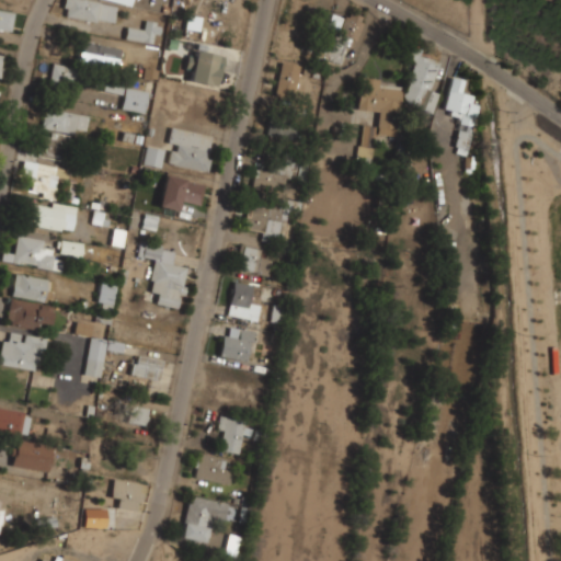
[(117,7),(87,0),(65,0),(63,14),(113,25),(117,7)]
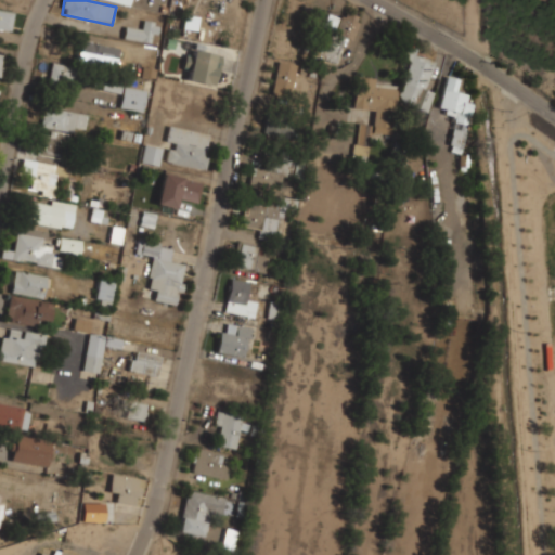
[(0,28),(10,31),(13,13),(0,10),(0,28)]
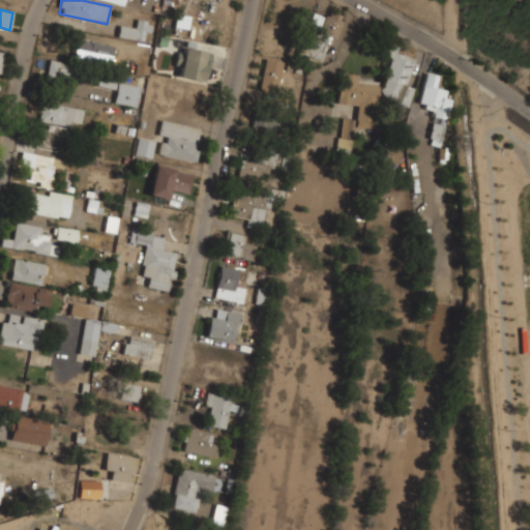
[(319,26),(313,47),(323,50),(327,37),(335,40),(344,16),(327,9),(324,18),(314,13),(311,24),(319,26)]
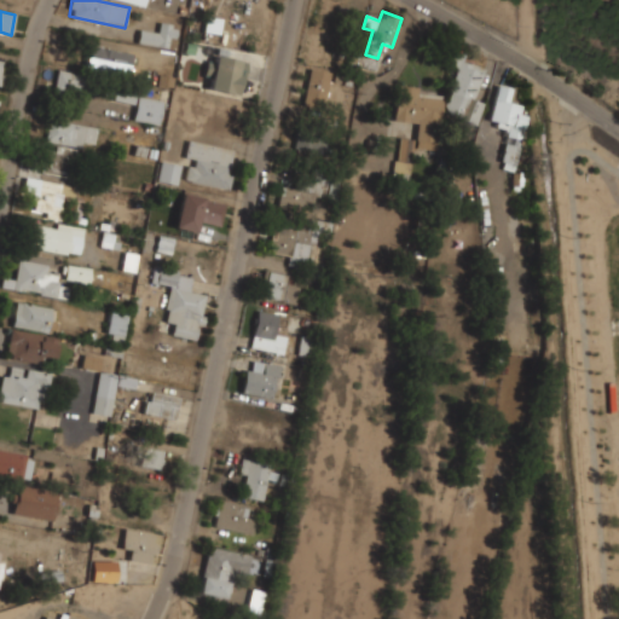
[(167,48),(169,38),(174,39),(177,27),(158,24),(157,33),(139,29),(137,42),(167,48)]
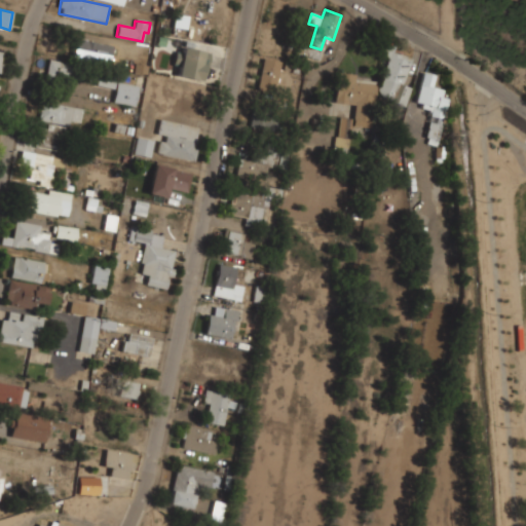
[(73,58),(110,62),(112,44),(74,40),(73,58)]
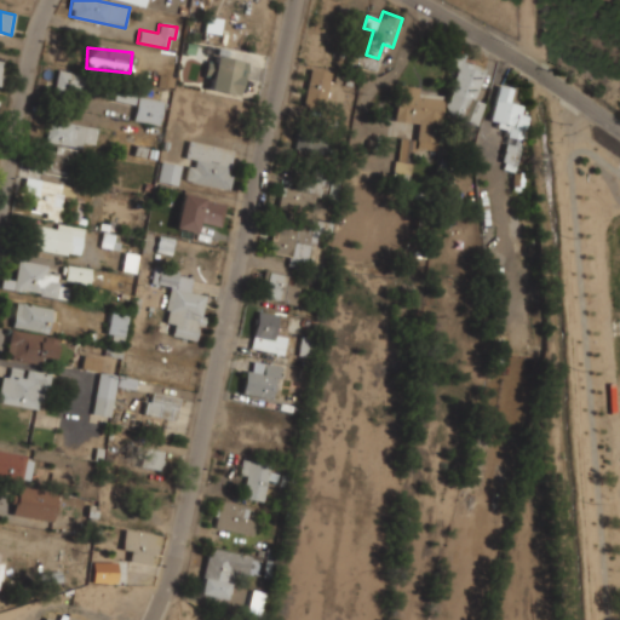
[(246,62),(216,56),(208,89),(239,96),(246,62)]
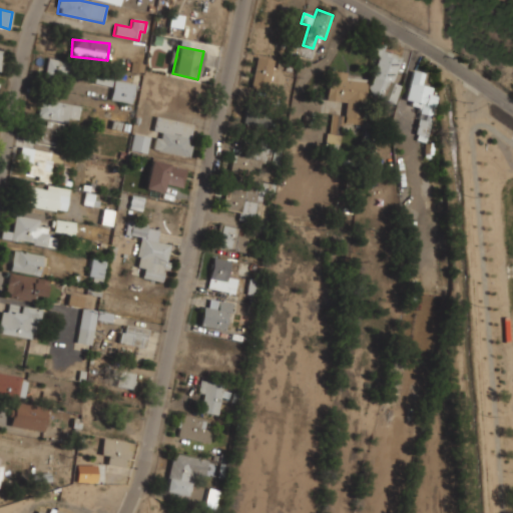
[(394,102),(399,84),(393,82),(401,53),(376,46),(373,54),(378,56),(367,94),(394,102)]
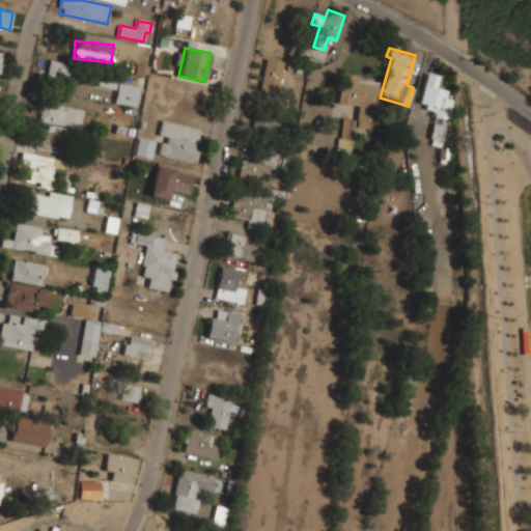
[(46,79),(70,83),(73,64),(50,60),(46,79)]
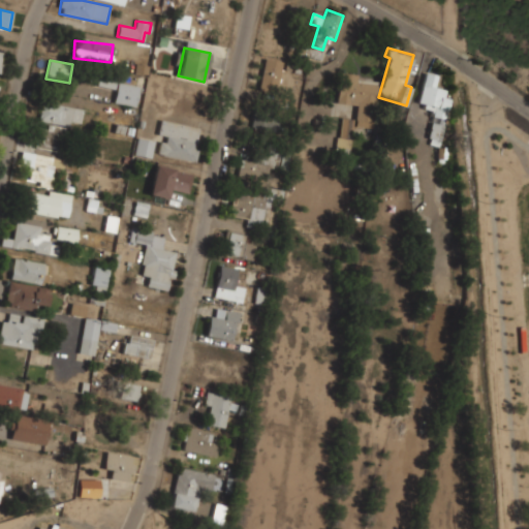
[(279,61),(261,61),(261,87),(279,87),(279,61)]
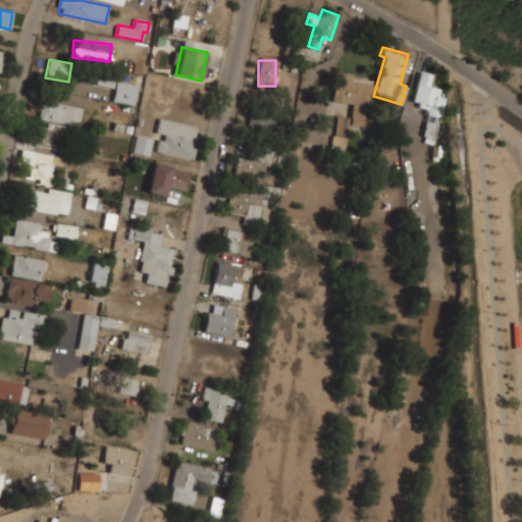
[(444,96),(432,94),(436,74),(419,70),(412,102),(423,104),(421,113),(438,116),(444,96)]
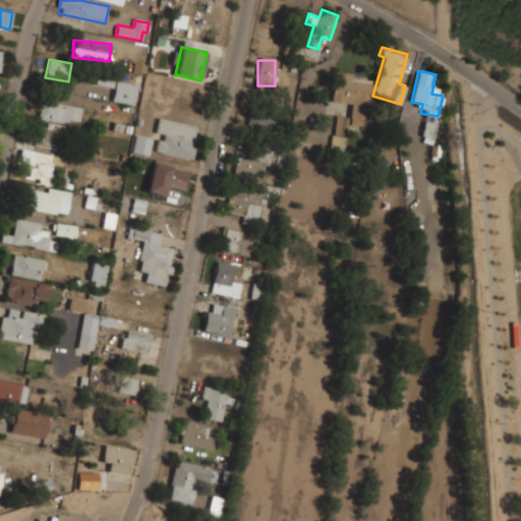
[(370,80),(353,79),(353,72),(334,71),(332,101),(352,102),(351,118),(368,119),(370,80)]
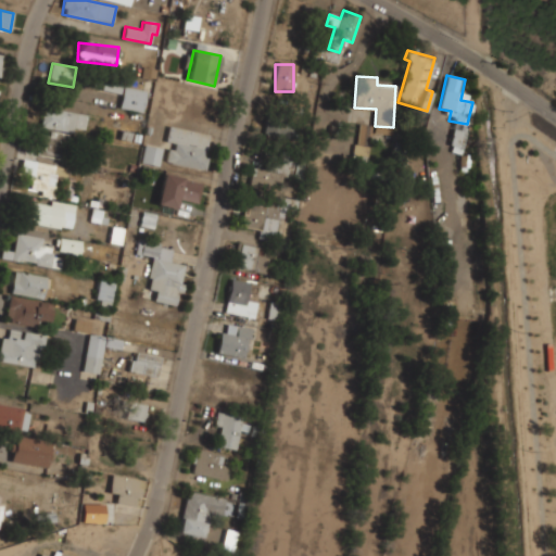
[(142,112),(146,91),(123,87),(119,108),(142,112)]
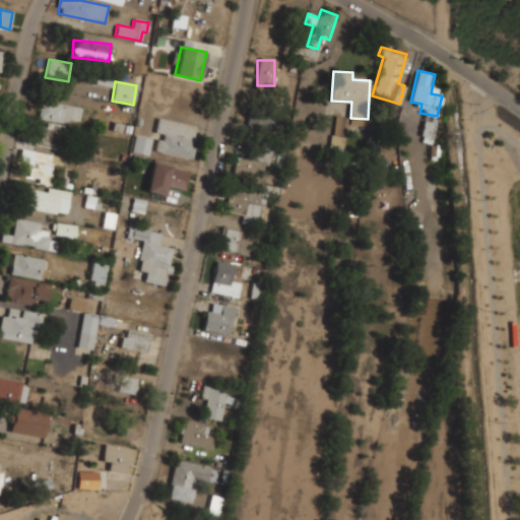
[(81,108),(42,100),(38,118),(69,125),(70,119),(79,121),(81,108)]
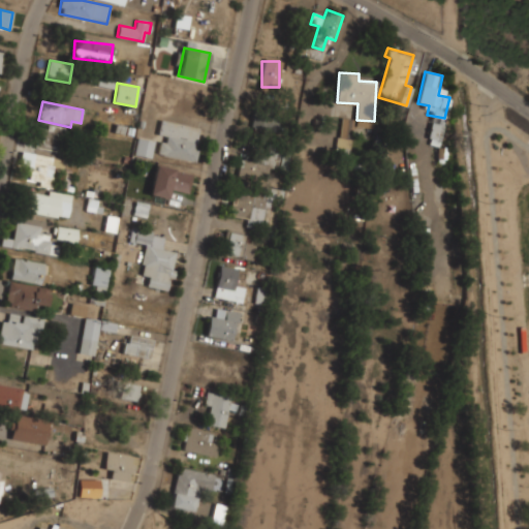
[(251,127),(277,133),(280,118),(254,112),(251,127)]
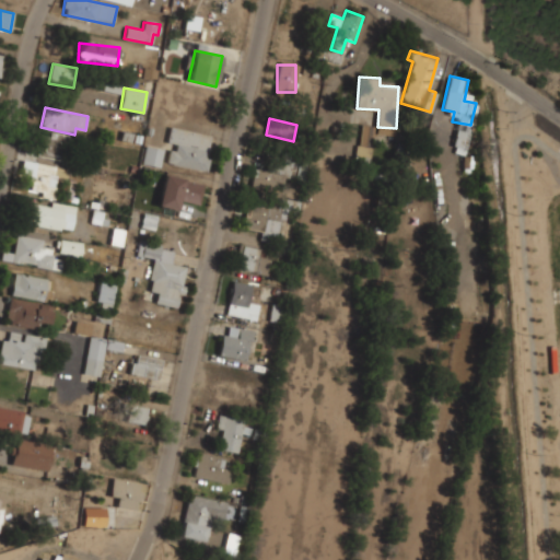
[(372,126),(359,125),(359,155),(372,156),(372,126)]
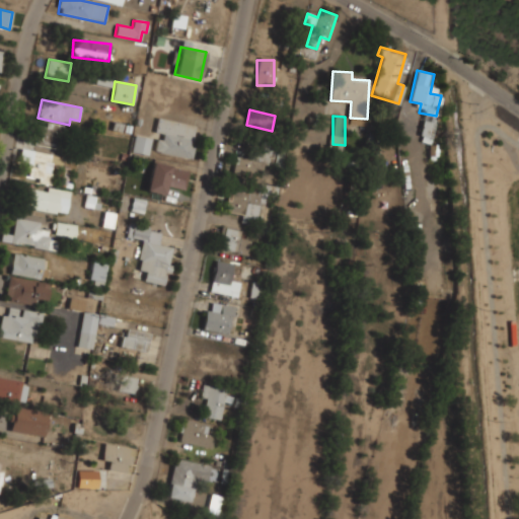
[(157,139),(154,152),(190,159),(197,126),(157,118),(154,132),(162,134),(161,139),(157,139)]
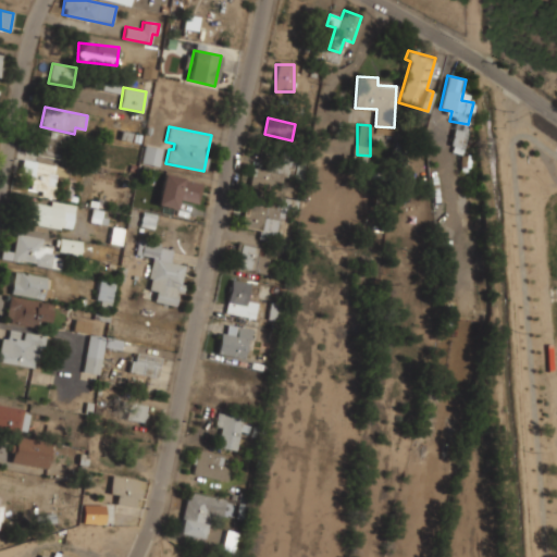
[(40,133),(39,152),(65,155),(66,135),(40,133)]
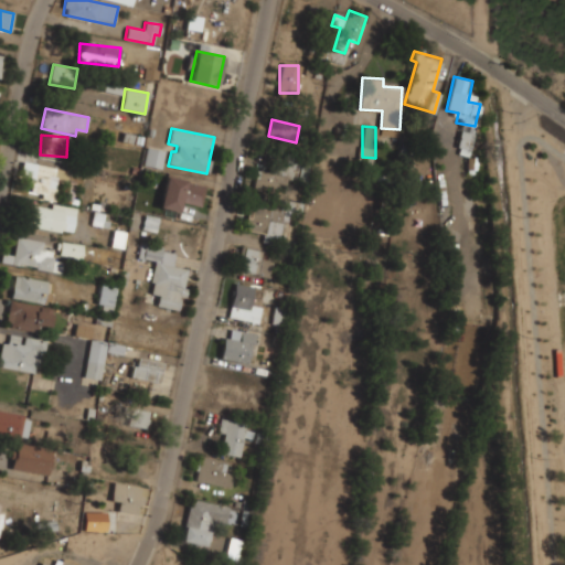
[(161,169),(164,151),(147,147),(142,166),(161,169)]
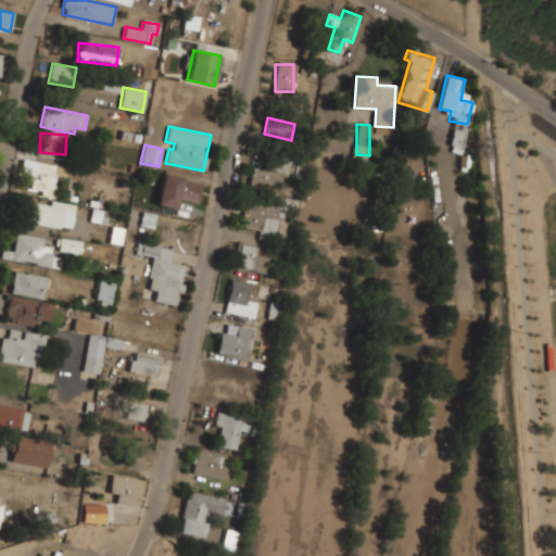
[(409,166),(422,163),(419,154),(407,158),(409,166)]
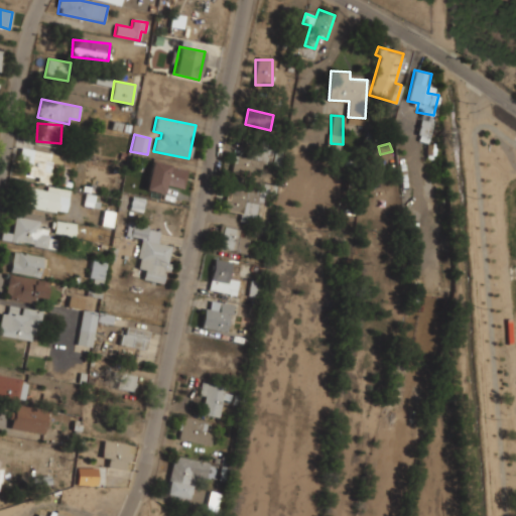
[(269,148),(249,149),(250,154),(233,155),(234,173),(259,172),(259,161),(269,160),(269,148)]
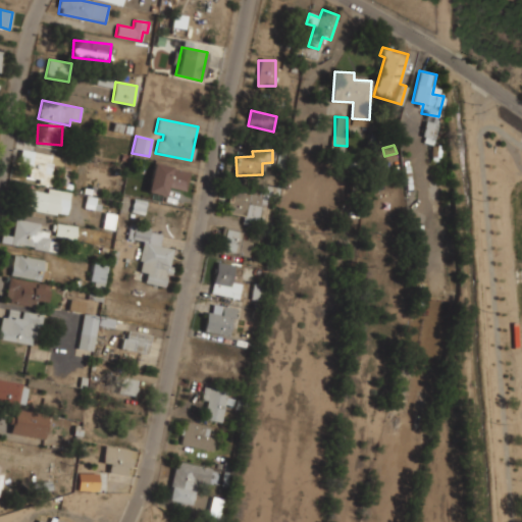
[(54,154),(20,151),(19,163),(29,164),(28,178),(37,179),(37,185),(50,186),(54,154)]
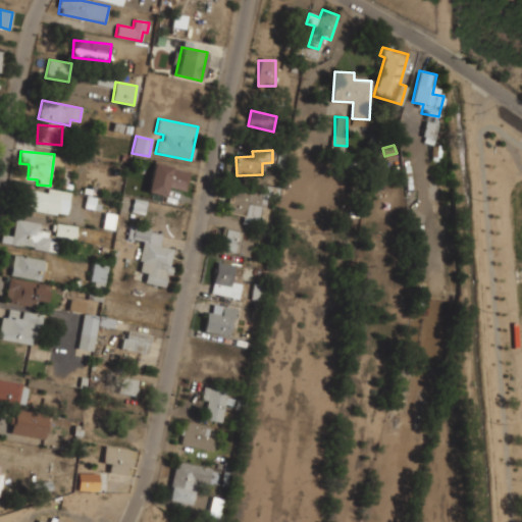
[(191,171),(153,163),(146,193),(164,196),(166,187),(186,191),(191,171)]
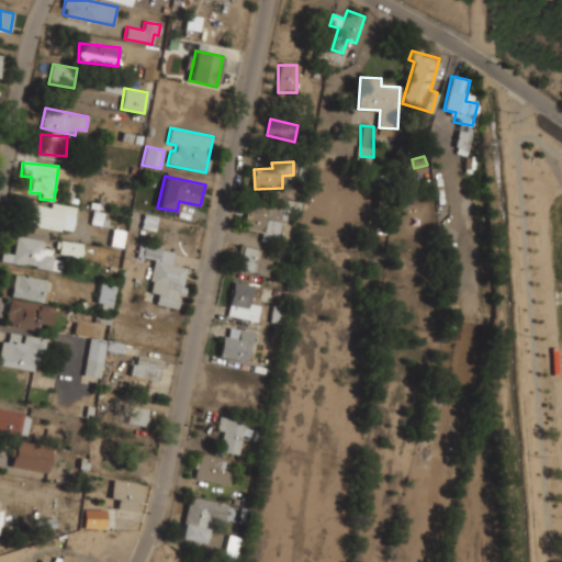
[(283,210),(249,201),(243,228),(277,237),(283,210)]
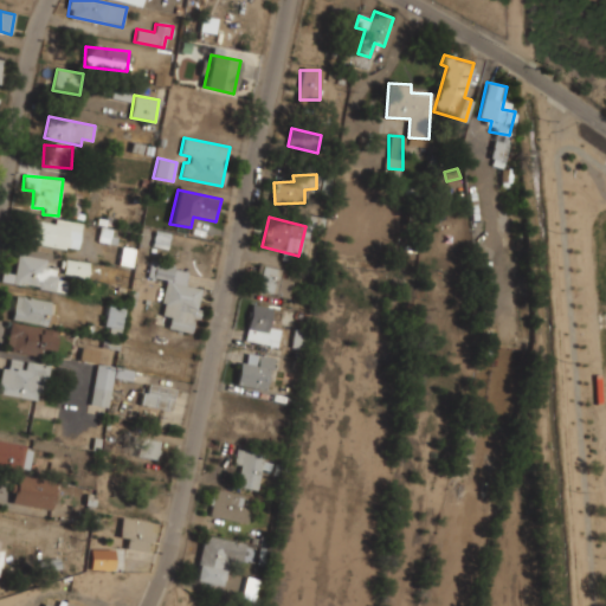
[(82,224),(57,218),(56,225),(32,220),(31,230),(36,231),(33,243),(77,251),(82,224)]
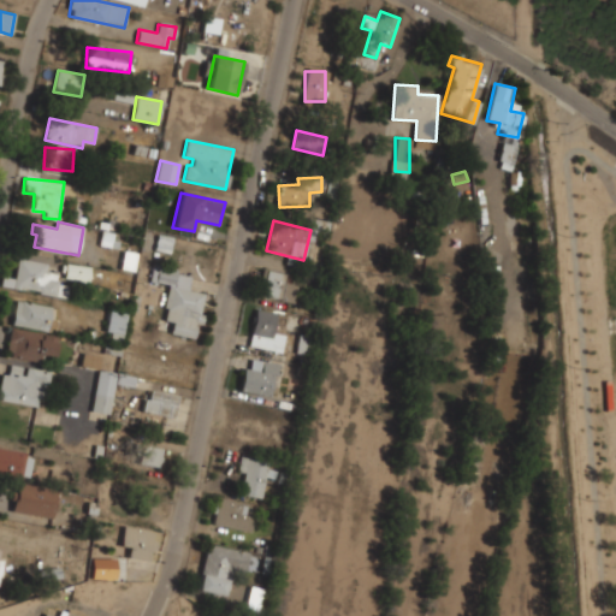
[(47,264),(17,259),(15,279),(3,277),(0,286),(66,297),(67,285),(57,284),(58,273),(46,272),(47,264)]
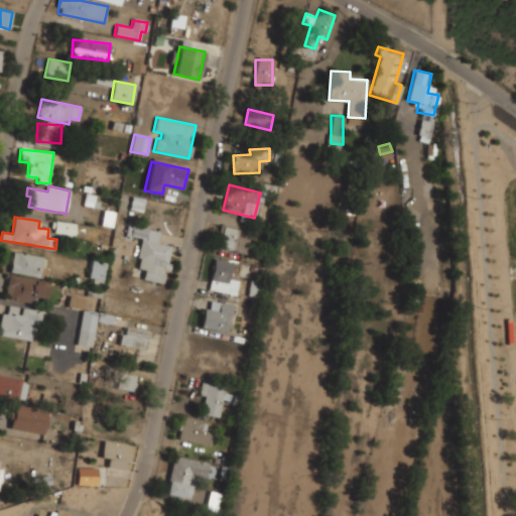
[(51,234),(74,236),(76,224),(52,221),(51,234)]
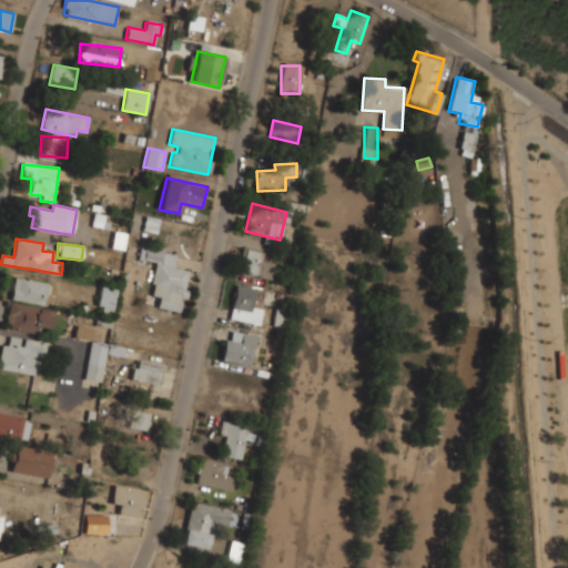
[(155,262),(150,295),(159,296),(156,307),(181,312),(189,271),(173,269),(175,255),(163,253),(164,247),(141,244),(138,259),(155,262)]
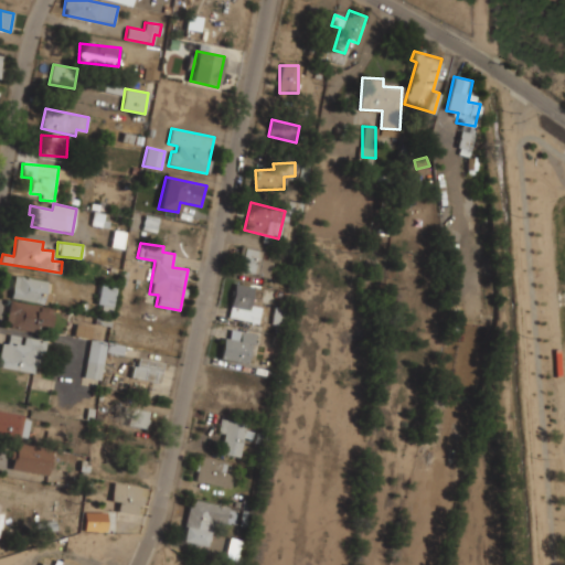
[(269,277),(275,253),(243,246),(237,269),(269,277)]
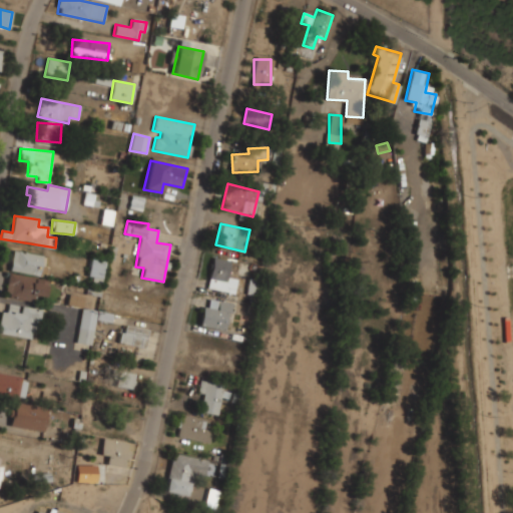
[(41,255),(13,250),(9,271),(38,276),(41,255)]
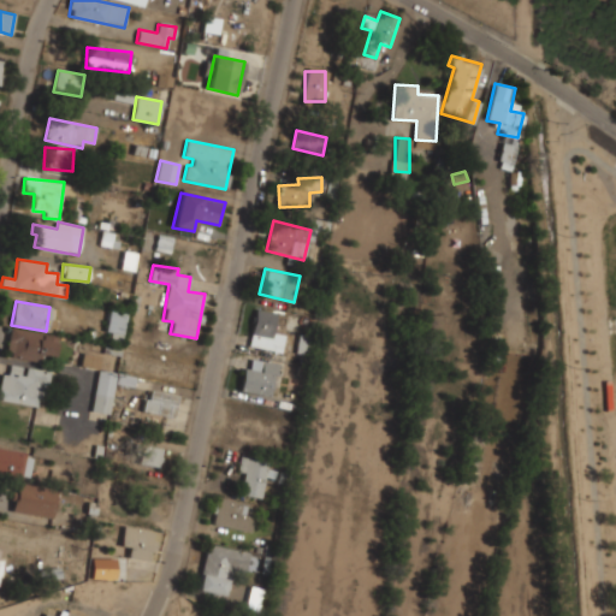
[(273,329),(277,312),(255,308),(248,345),(280,350),(284,330),(273,329)]
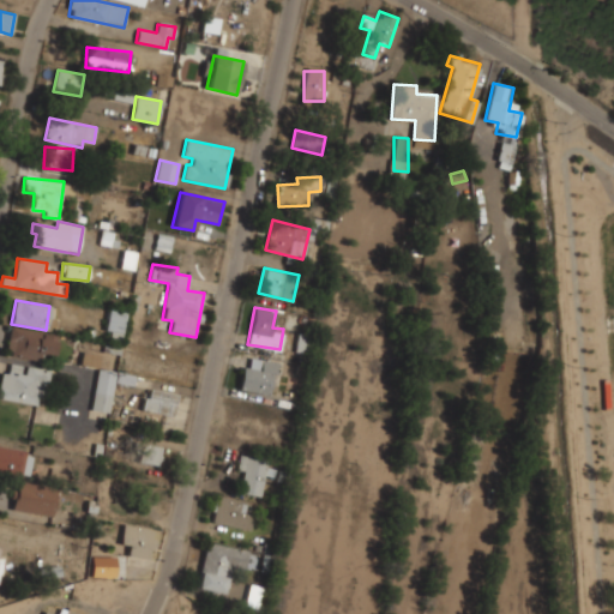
[(120,333),(126,312),(109,308),(104,330),(120,333)]
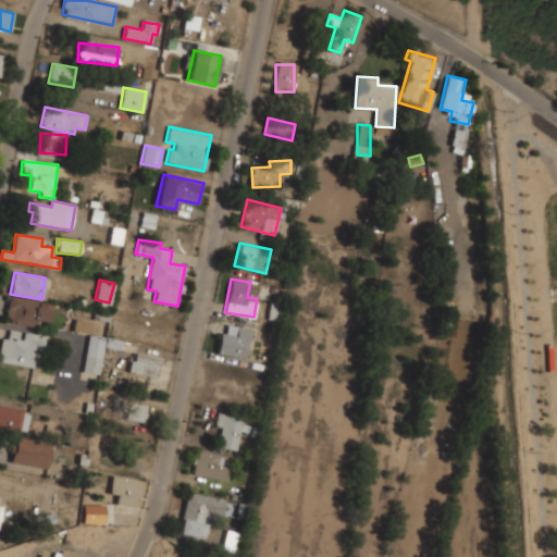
[(51,304),(9,297),(4,321),(34,325),(35,321),(48,323),(51,304)]
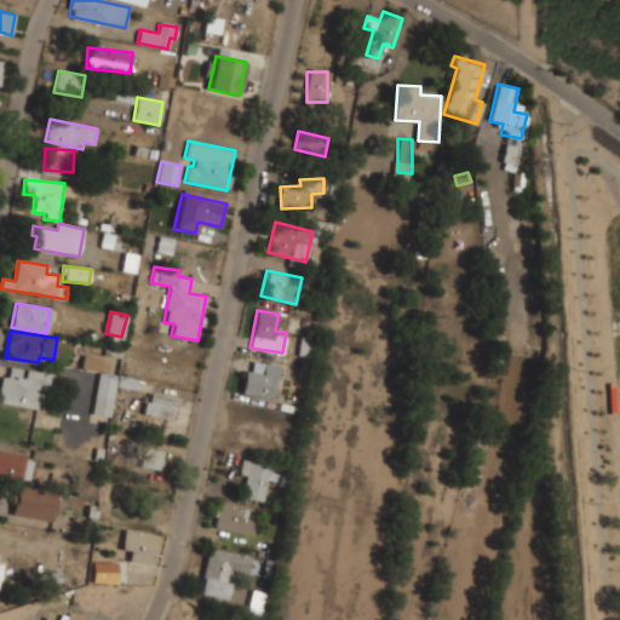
[(80,367),(98,371),(101,359),(82,355),(80,367)]
